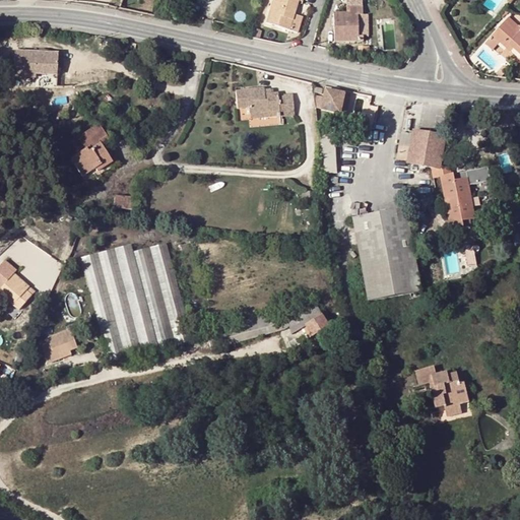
[(303,1),(299,0),(273,0),(263,29),(286,37),(291,20),(296,7),(300,8),(303,1)]
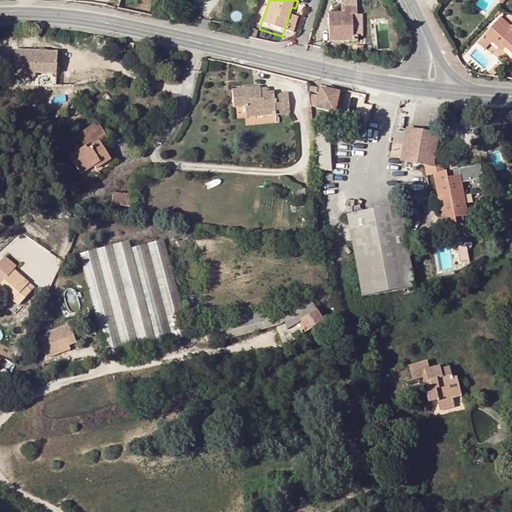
[(343,5),(340,5),(340,12),(327,13),(327,42),(352,41),(352,55),(363,54),(363,41),(357,42),(357,36),(351,36),(351,15),(356,15),(356,5),(354,5),(354,2),(342,2),(343,5)]
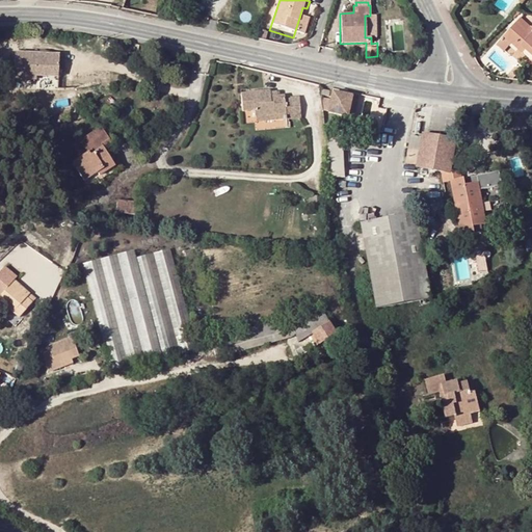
[(370,16),(365,16),(365,37),(371,37),(377,37),(376,16),(370,16)]
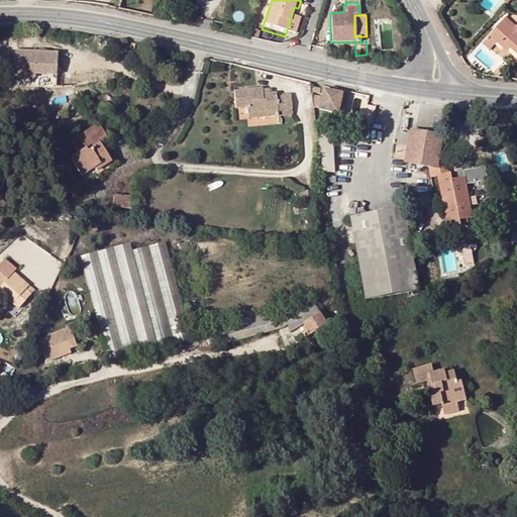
[(497,43),(503,48),(505,45),(510,49),(516,57),(516,60),(516,61),(516,62),(516,28),(505,18),(490,36),(497,43)]
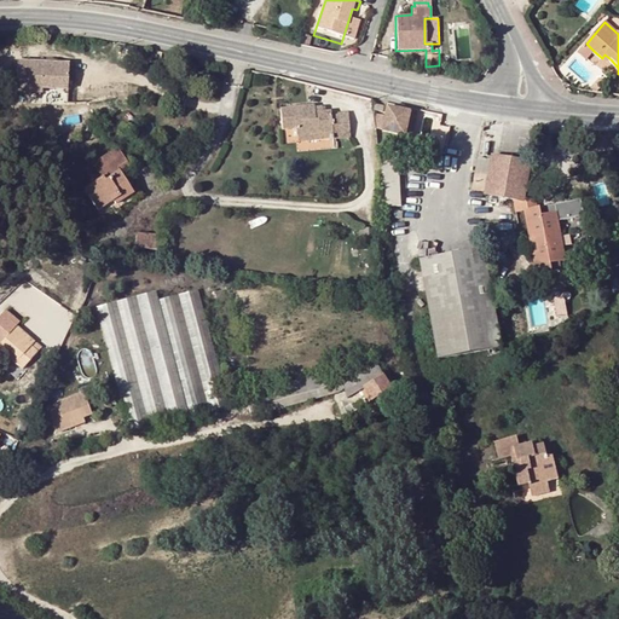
[(347,24),(341,44),(350,46),(356,28),(347,24)]
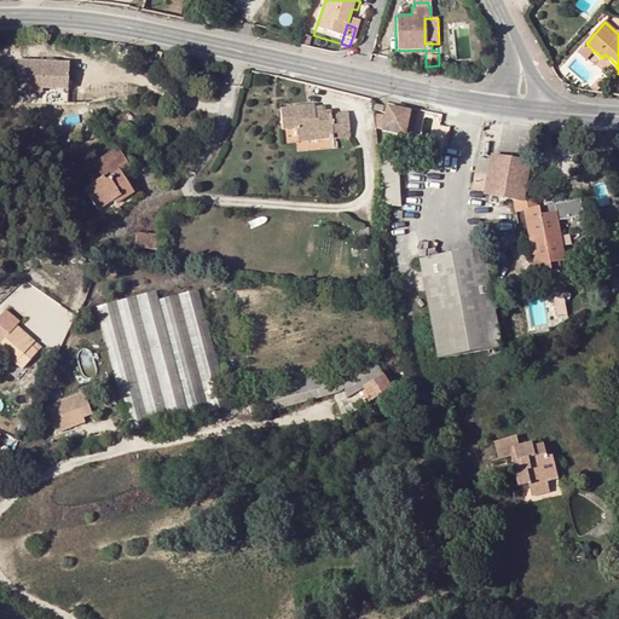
[(299,42),(299,45),(308,47),(312,36),(302,34),(299,42)]
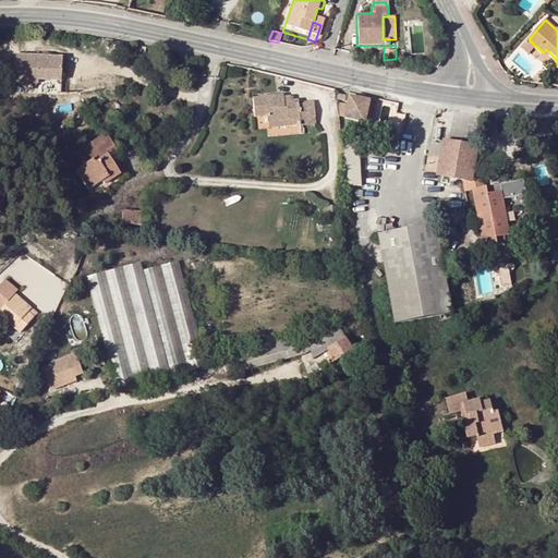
[(529,39),(521,48),(529,55),(536,47),(529,39)]
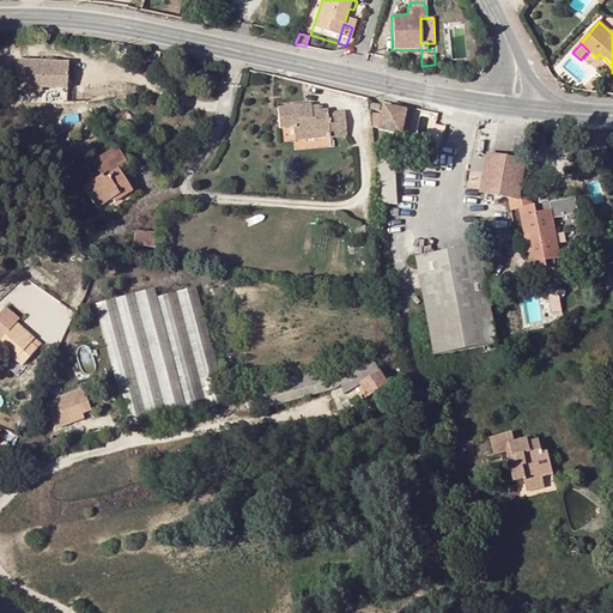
[(17,60),(16,91),(42,92),(42,89),(67,89),(68,62),(17,60)]
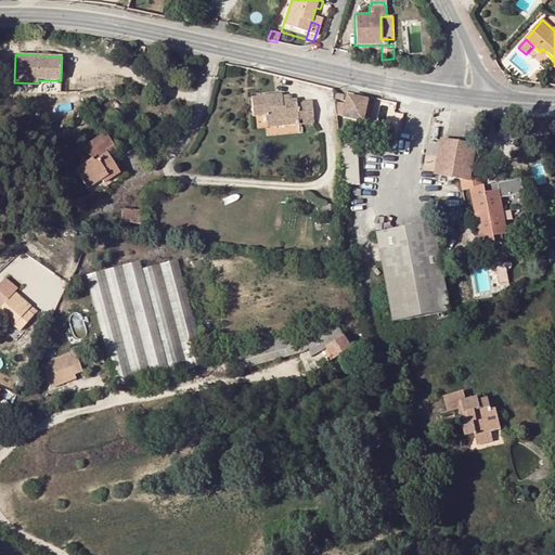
[(538,71),(527,81),(536,82),(542,75),(538,71)]
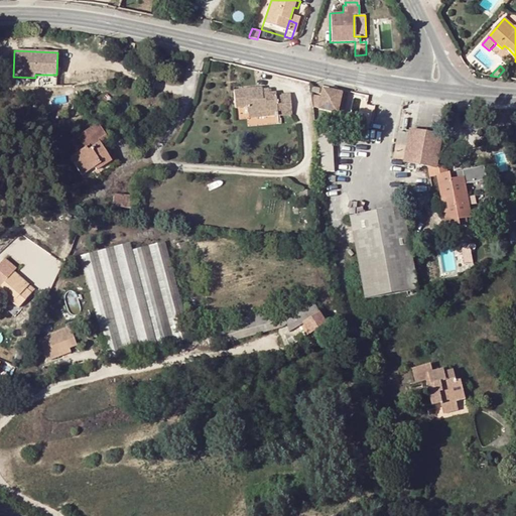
[(260,88),(232,91),(234,109),(245,108),(246,113),(276,110),(276,116),(291,114),(288,94),(274,96),(274,92),(268,93),(263,93),(261,93),(260,88)]
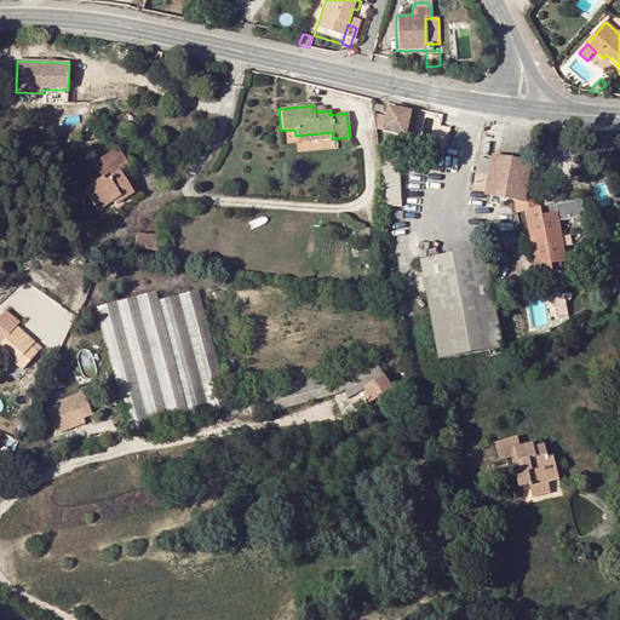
[(378,130),(383,131),(406,135),(409,119),(403,118),(406,110),(388,105),(385,116),(375,114),(378,130)]
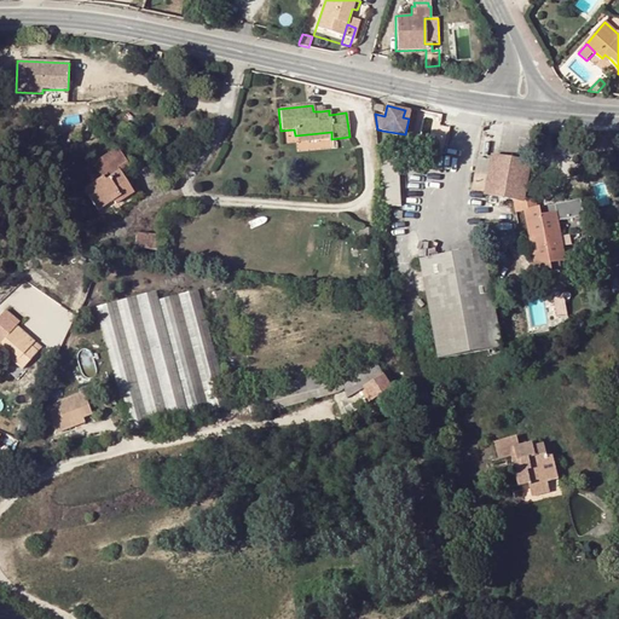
[(331,132),(295,136),(296,143),(331,139),(331,132)]
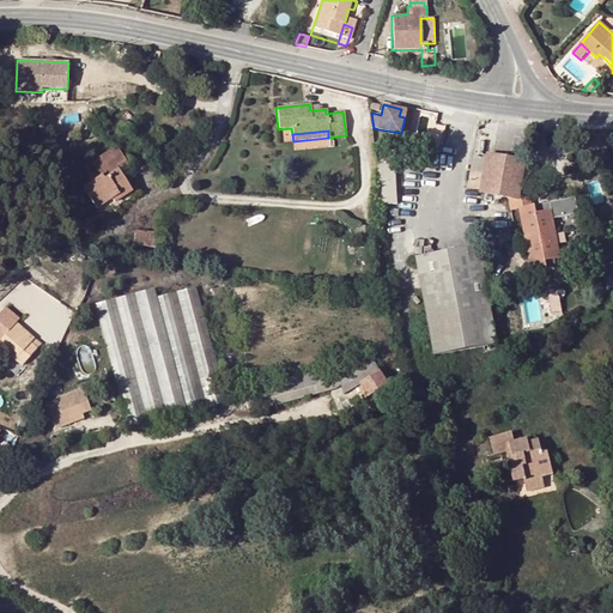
[(605,137),(592,135),(590,146),(607,147),(605,137)]
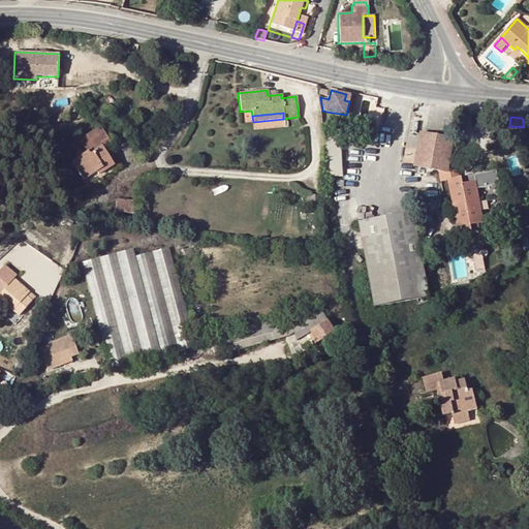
[(99,126),(79,139),(84,148),(86,151),(73,160),(71,161),(83,180),(95,172),(97,176),(114,165),(102,148),(110,143),(99,126)]
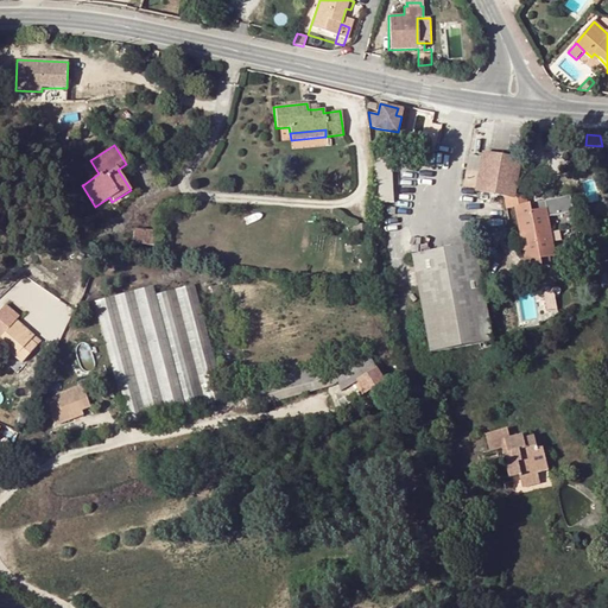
[(373,145),(373,172),(392,175),(391,145),(373,145)]
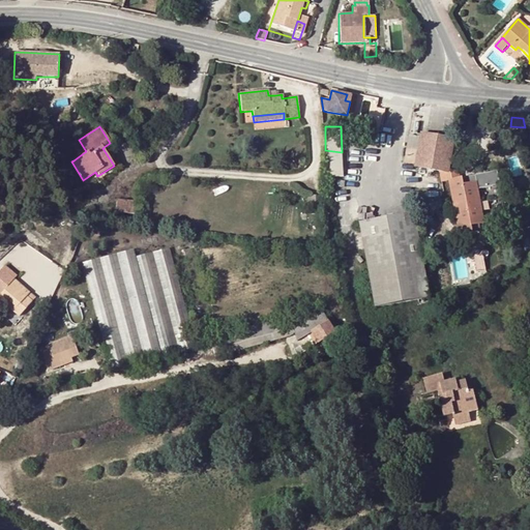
[(447,172),(453,140),(420,134),(419,138),(409,136),(405,160),(415,163),(414,166),(437,170),(447,172)]
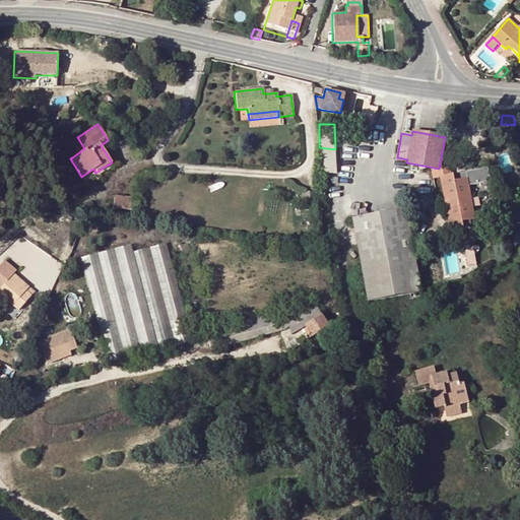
[(84,148),(82,145),(69,153),(72,157),(84,148)]
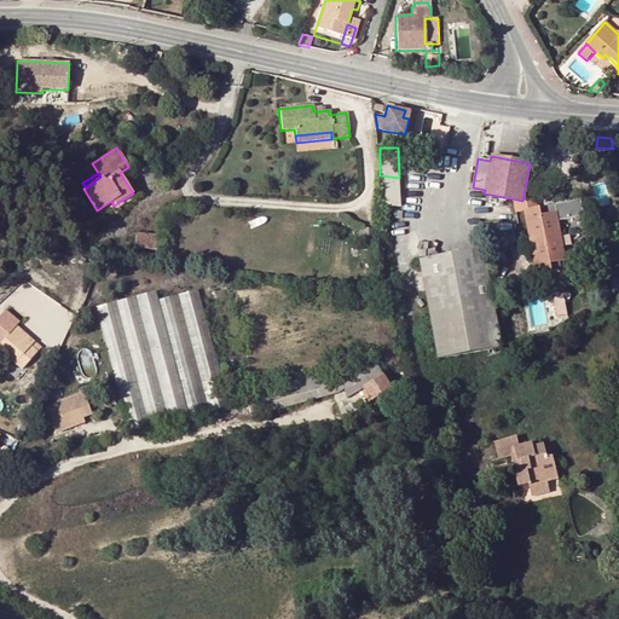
[(399,178),(380,175),(381,207),(400,207),(399,178)]
